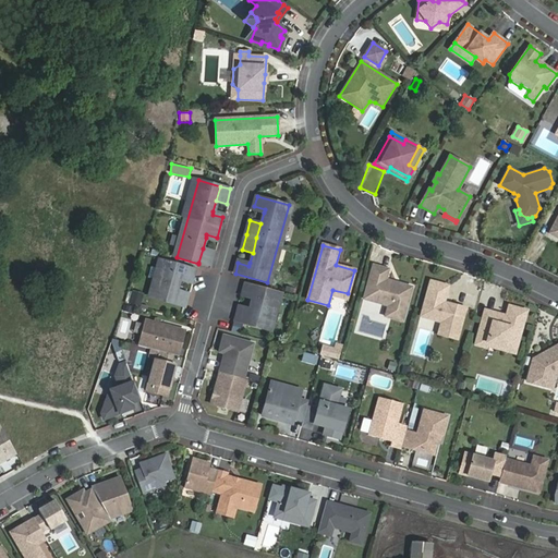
[(203,249),(198,263),(209,266),(214,252),(203,249)]
